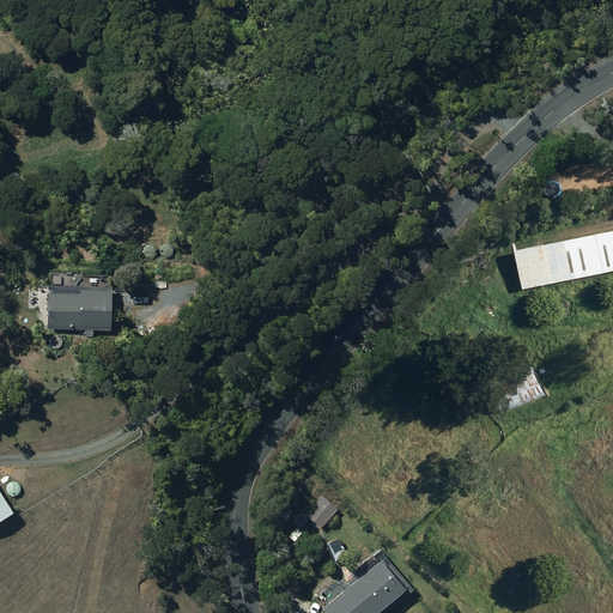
[(612,230),(513,252),(520,290),(612,271),(612,230)]
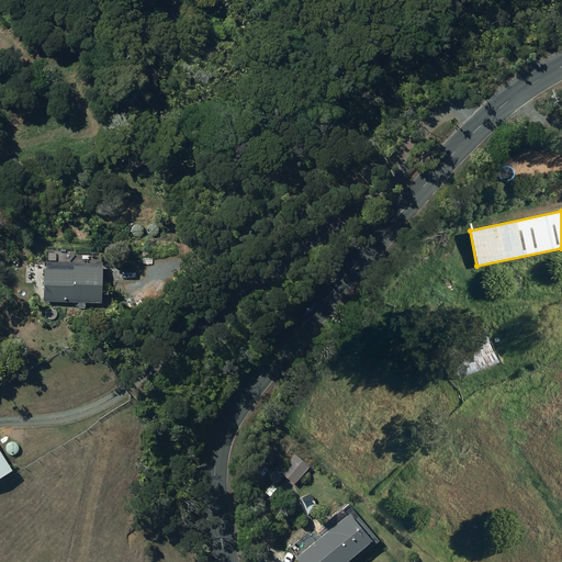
[(77,262),(42,261),(41,302),(75,303),(74,314),(81,314),(82,302),(96,303),(97,262),(97,253),(78,253),(77,262)]
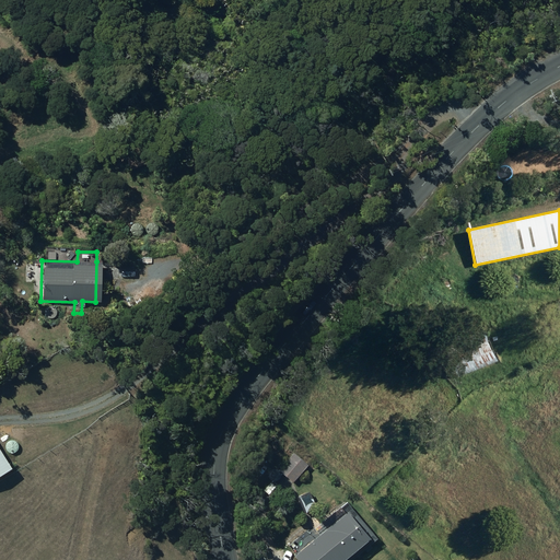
[(485,333),(445,349),(457,377),(497,361),(485,333)]
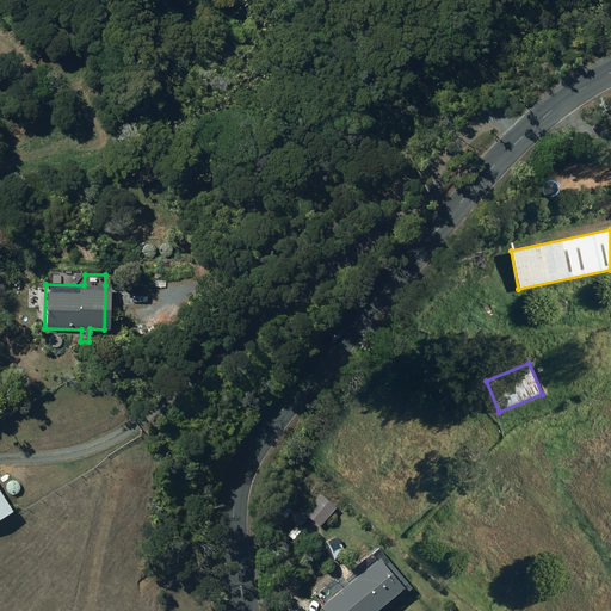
[(318,494),(302,513),(316,526),(333,507),(318,494)]
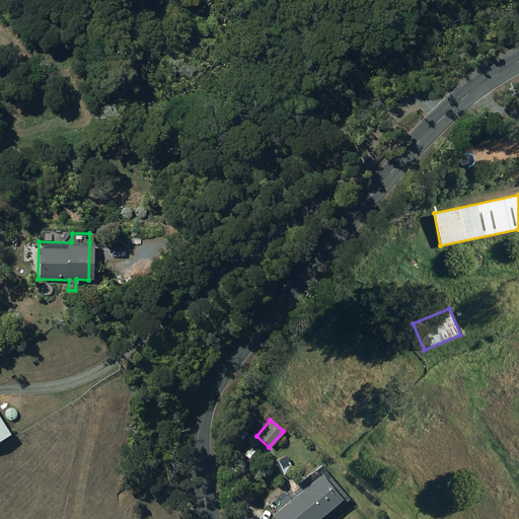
[(252,447),(245,453),(249,457),(255,450),(252,447)]
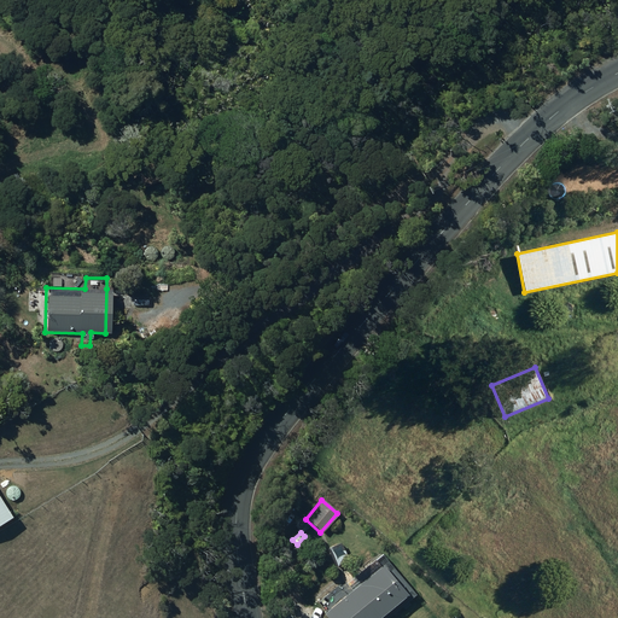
[(375,566),(321,613),(324,617),(373,617),(401,595),(375,566)]
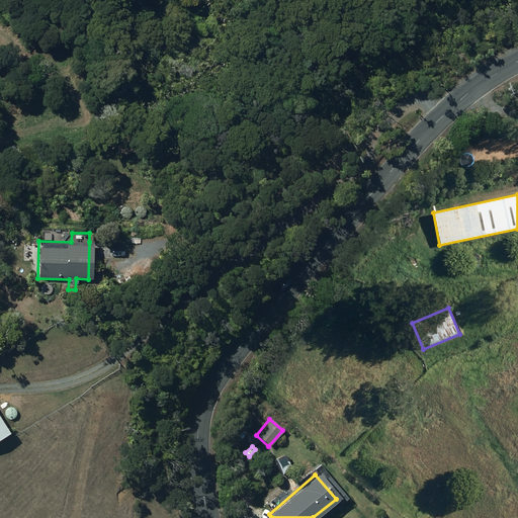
All buildings are outlined.
